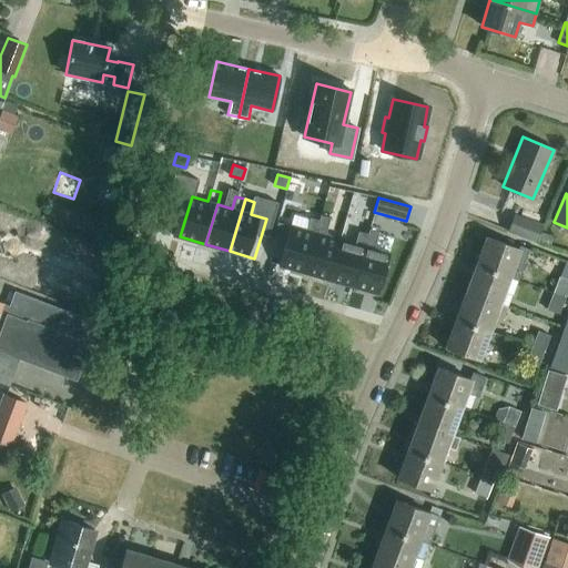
[(541,224),(546,213),(538,210),(534,221),(514,213),(507,232),(536,242),(543,224),(541,224)]
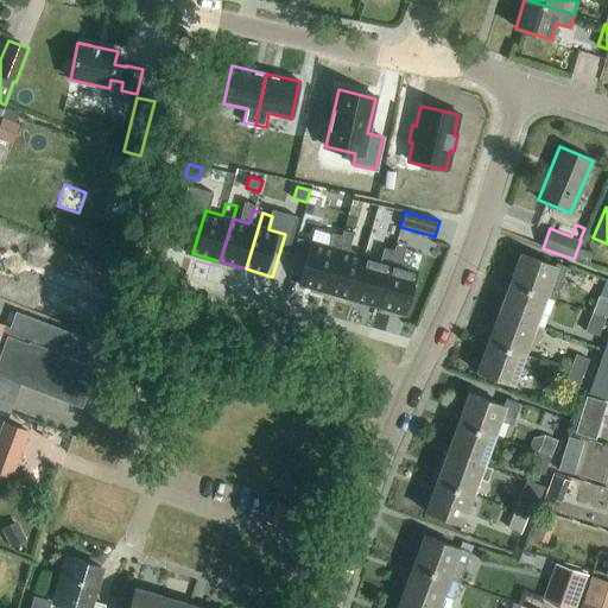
[(328,292),(343,236),(334,234),(330,247),(314,242),(301,285),(328,292)]
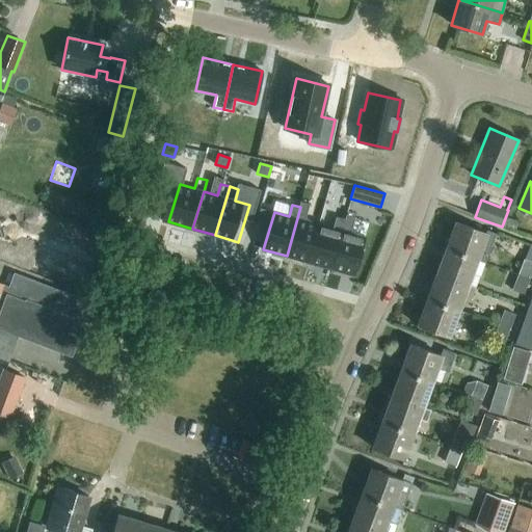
[(310,263),(320,224),(307,221),(310,210),(300,207),(287,256),(310,263)]
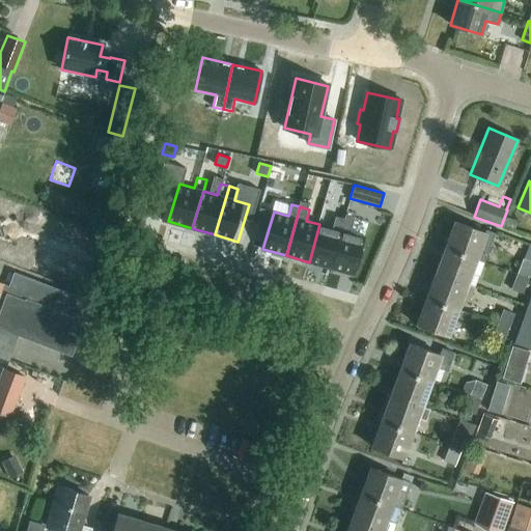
[(309,262),(331,269),(345,220),(337,218),(334,229),(319,224),(309,262)]
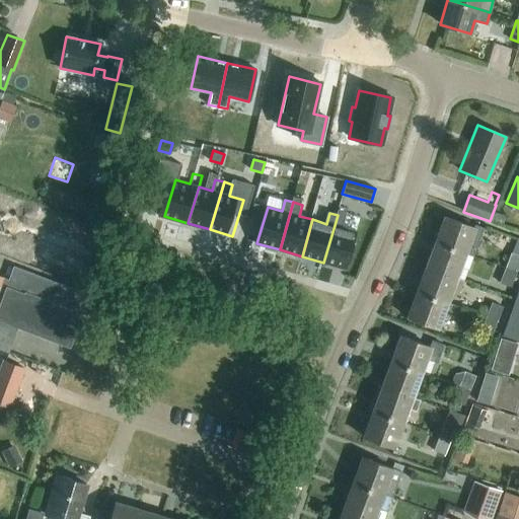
[(338,215),(323,263),(347,270),(358,232),(343,228),(346,217),(338,215)]
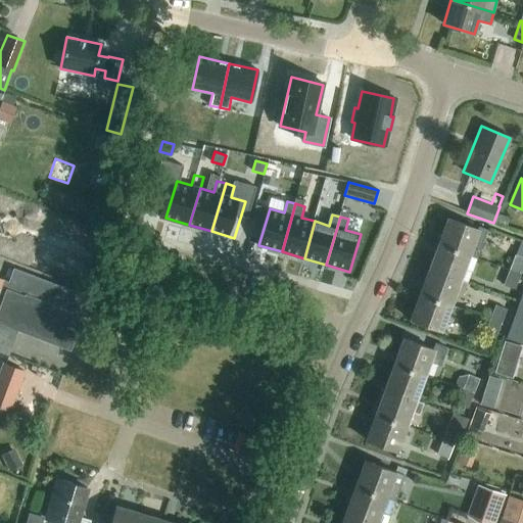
[(487,233),(447,218),(438,244),(469,255),(475,239),(484,242),(487,233)]
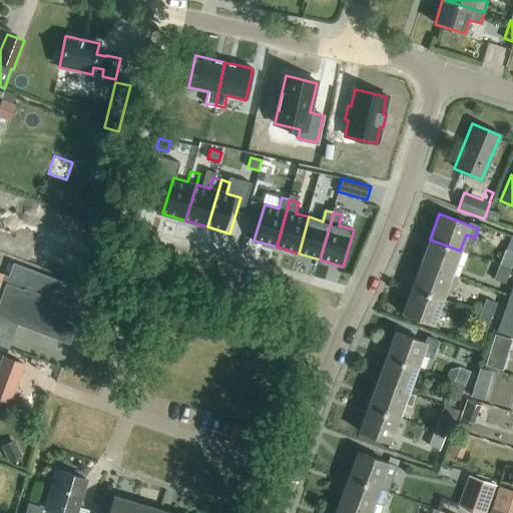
[(451,275),(460,250),(430,239),(421,264),(451,275)]
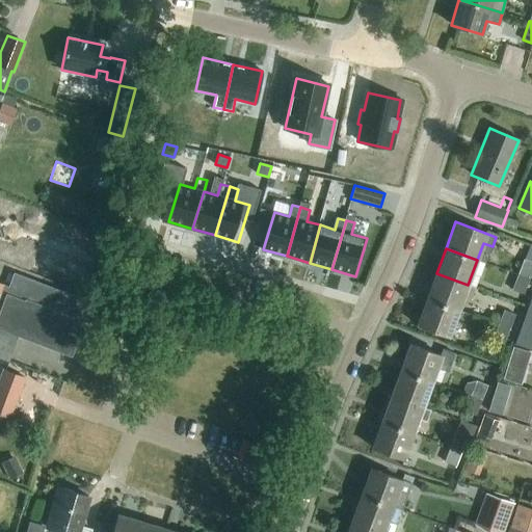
[(517,274),(529,278),(531,271),(531,262),(524,259),(517,274)]
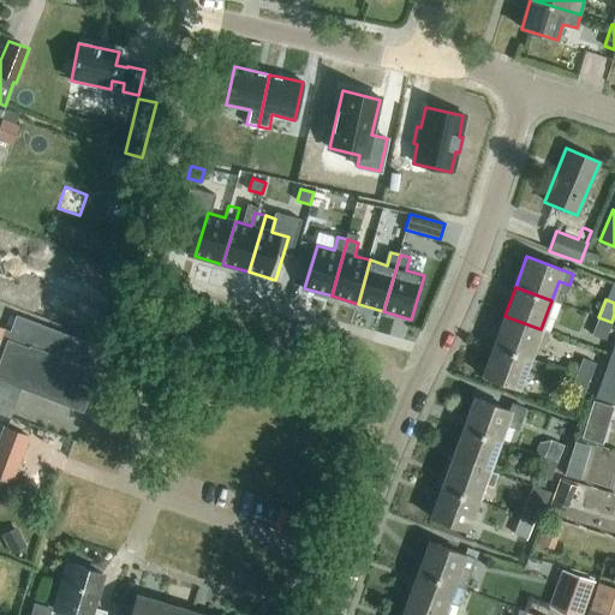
[(0,412),(10,417),(21,388),(83,412),(106,350),(16,315),(10,332),(0,327),(0,412)]
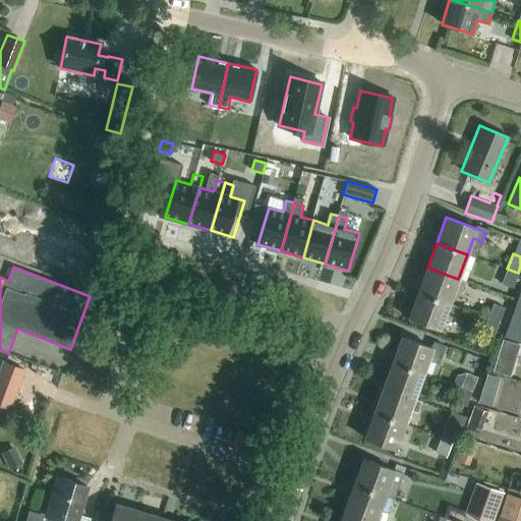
[(449,304),(458,279),(427,268),(418,293),(449,304)]
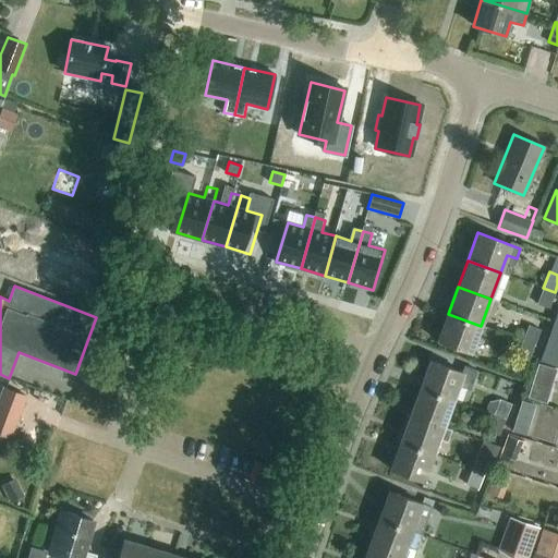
[(548,308),(555,292),(543,288),(536,303),(548,308)]
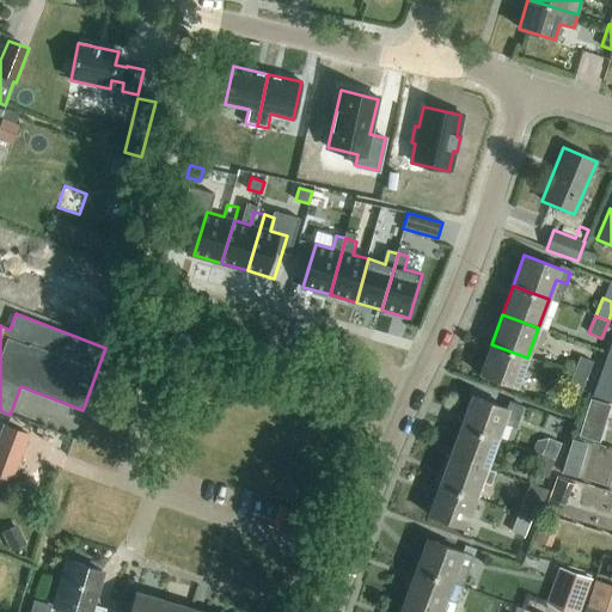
[(520,374),(527,357),(491,344),(481,374),(526,391),(531,378),(520,374)]
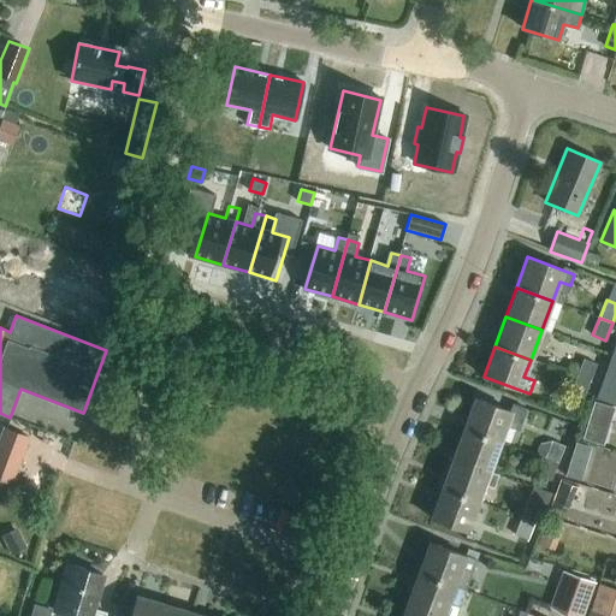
[(576,377),(590,381),(597,363),(584,359),(576,377)]
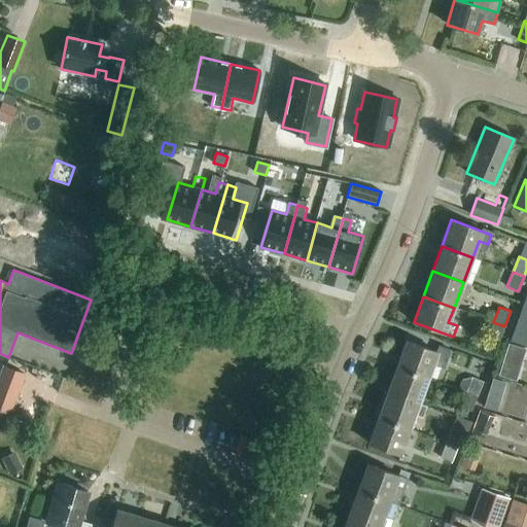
[(498,342),(504,326),(493,322),(487,337),(498,342)]
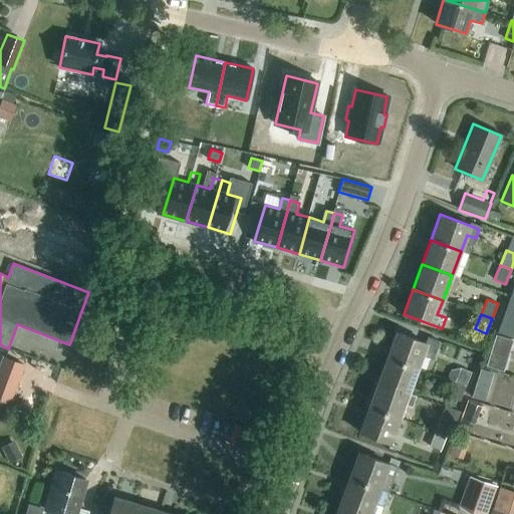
[(387,357),(417,368),(422,355),(433,359),(440,341),(428,336),(425,343),(397,332),(387,357)]
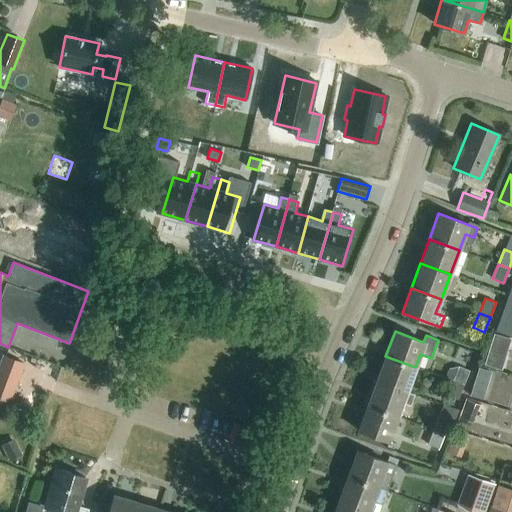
[(493,335),(488,351),(506,357),(511,341),(493,335)]
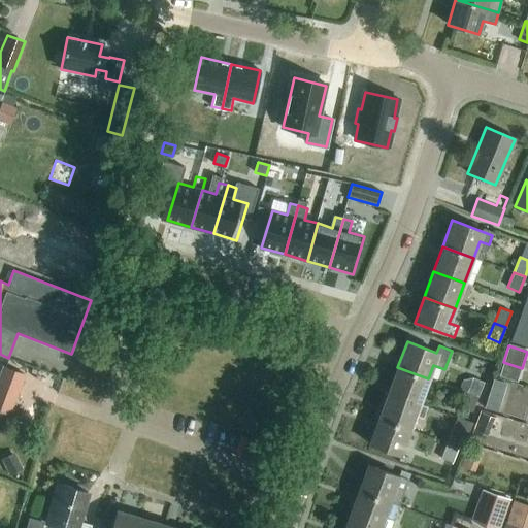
[(0,419),(8,423),(27,373),(3,365),(0,372),(0,419)]
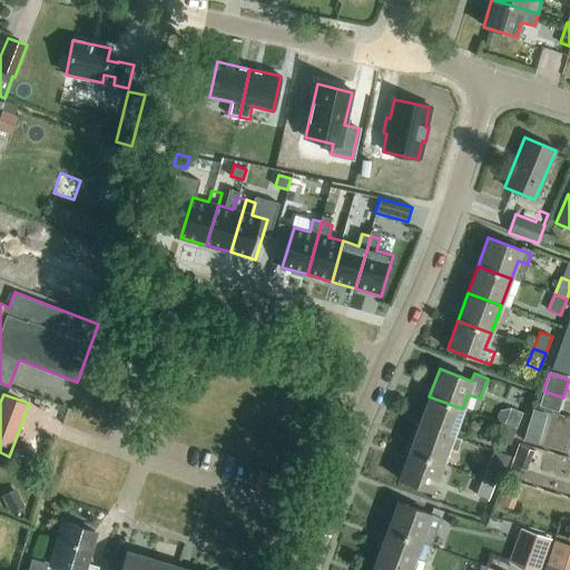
[(452,436),(462,409),(429,396),(419,424),(452,436)]
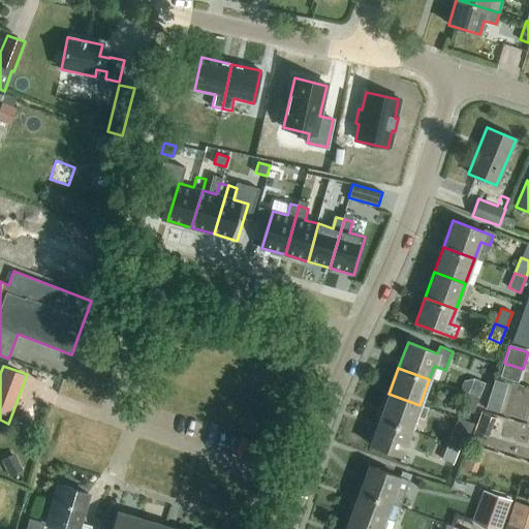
[(467,394),(478,398),(485,383),(473,378),(465,380),(461,391),(467,394)]
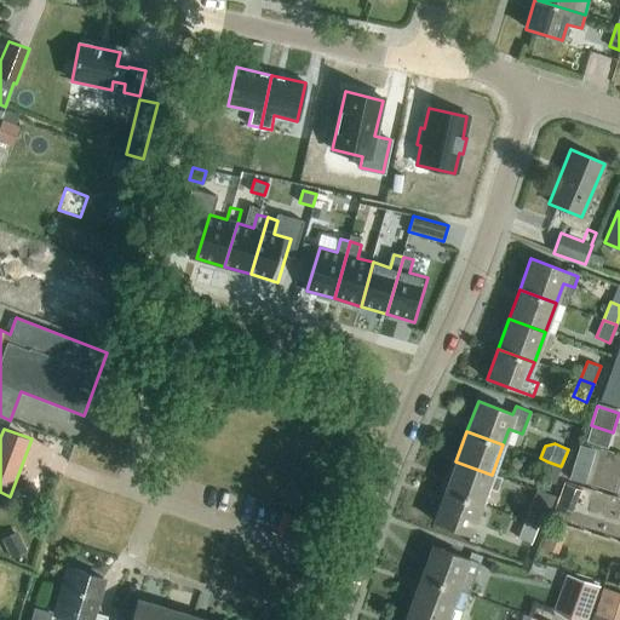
[(586,483),(593,464),(575,458),(568,478),(586,483)]
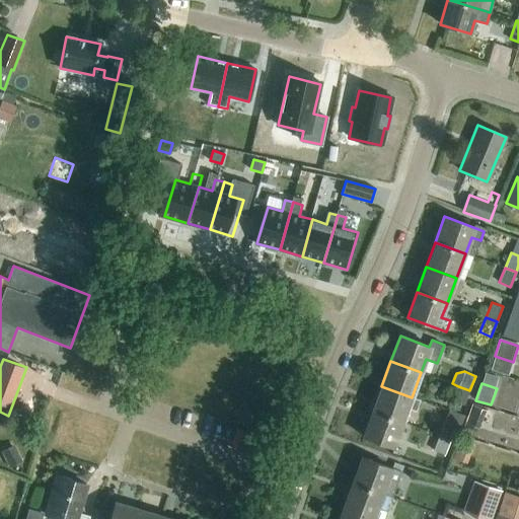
[(420,400),(412,397),(381,386),(372,411),(402,422),(408,409),(416,411),(420,400)]
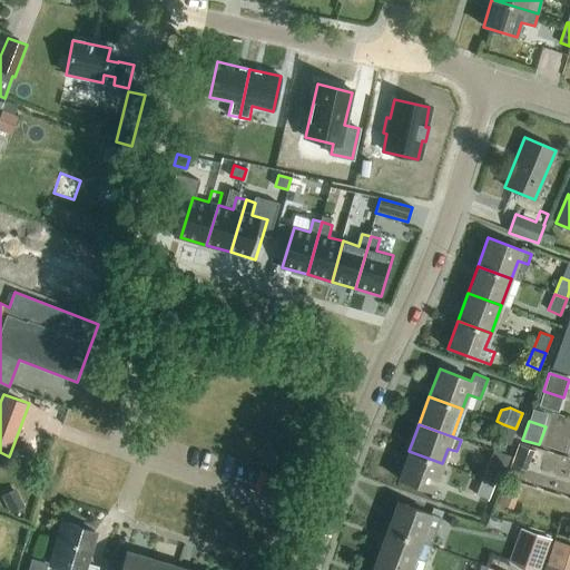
[(510,445),(516,429),(503,424),(497,440),(510,445)]
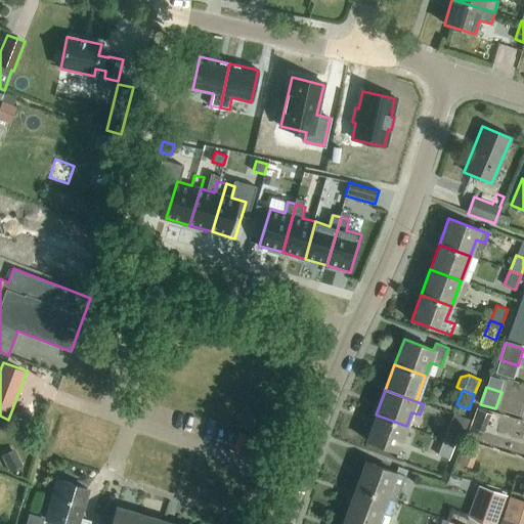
[(29,408),(18,418),(27,428),(38,419),(29,408)]
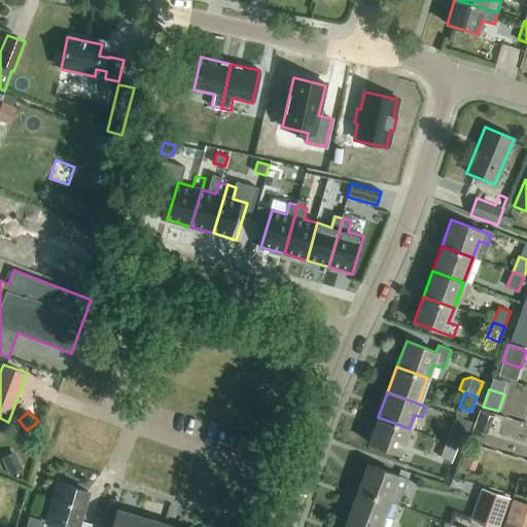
[(399,455),(409,428),(378,417),(369,444),(399,455)]
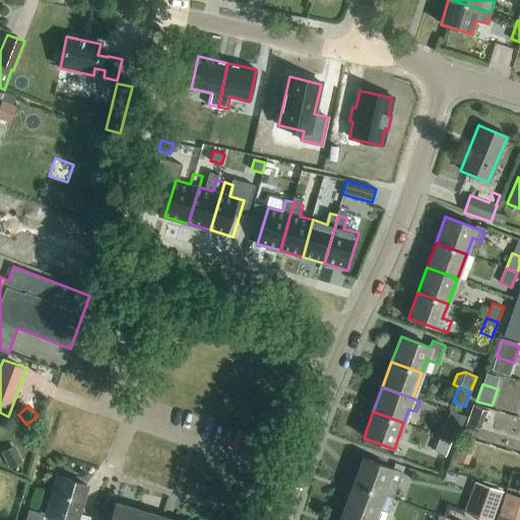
[(440,437),(451,441),(457,426),(460,428),(464,417),(450,411),(440,437)]
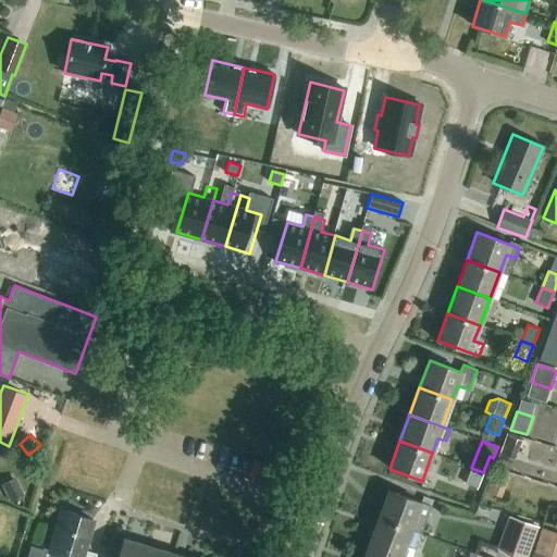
[(477,487),(483,472),(471,468),(465,483),(477,487)]
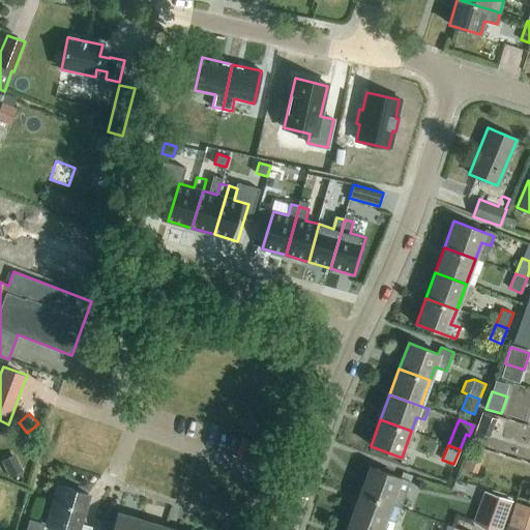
[(474,445),(466,466),(479,472),(489,451),(474,445)]
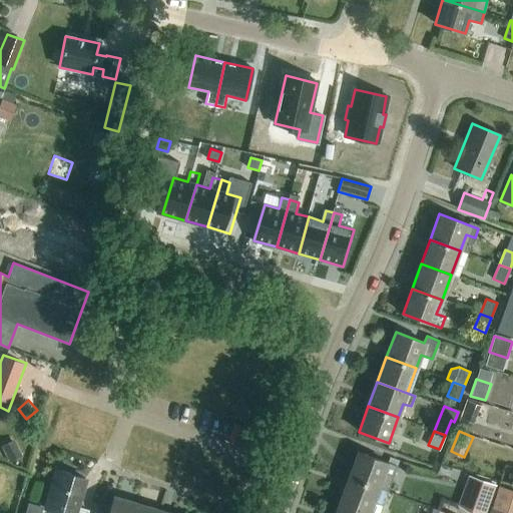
[(349,477),(379,488),(387,491),(396,466),(358,452),(349,477)]
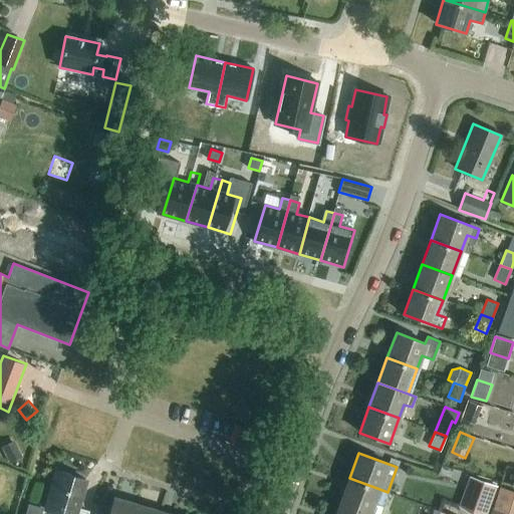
[(87,513),(88,511),(76,508),(85,480),(56,471),(44,509),(59,513),(87,513)]
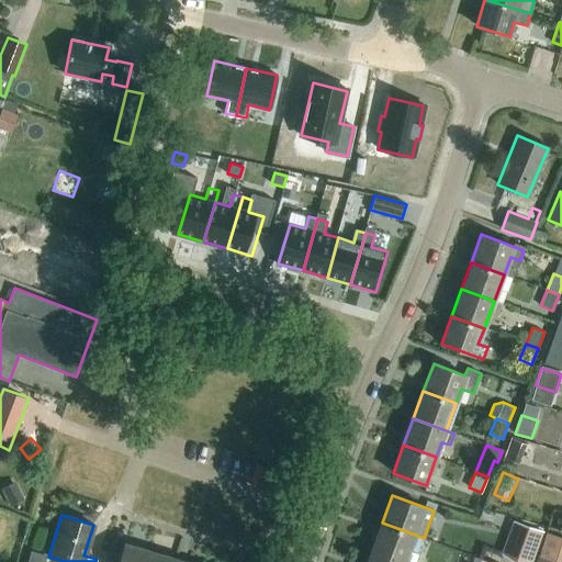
[(531,561),(543,530),(512,518),(499,552),(526,561),(531,561)]
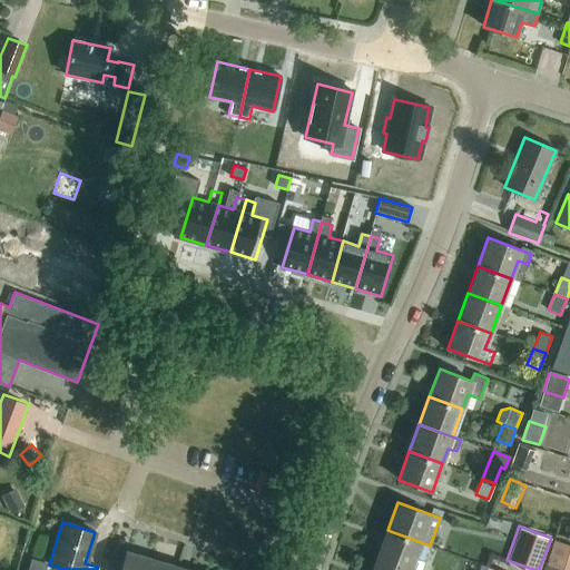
[(414,559),(421,542),(387,530),(377,558),(411,569),(412,569),(420,569),(423,561),(414,559)]
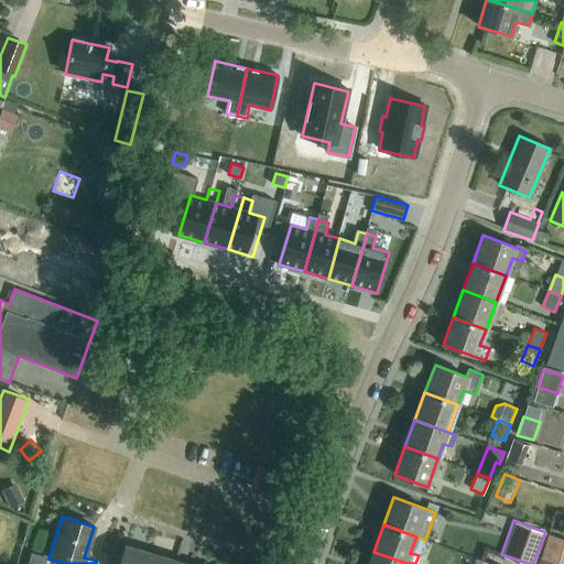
[(147,563),(151,553),(125,545),(121,556),(108,553),(104,563),(147,563)]
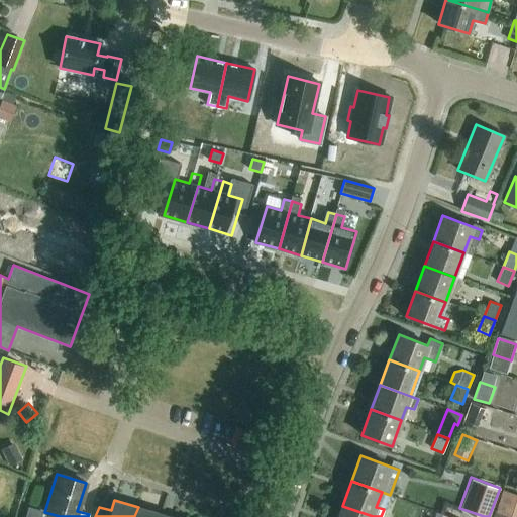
[(373,516),(342,506),(337,516),(373,516)]
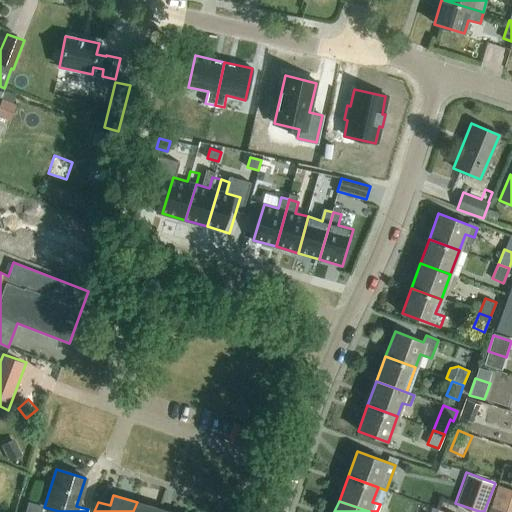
[(159,511),(160,509),(137,502),(133,511),(159,511)]
